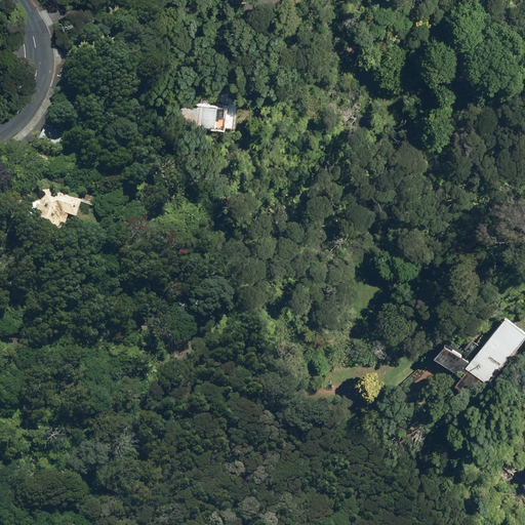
[(226,127),(235,128),(237,106),(201,104),(200,125),(214,126),(215,117),(226,118),(226,127)]
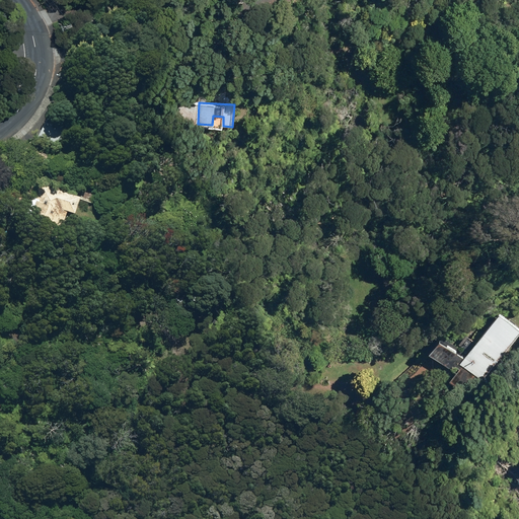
[(21,235),(53,246),(64,216),(71,218),(77,201),(39,188),(32,204),(29,203),(24,218),(26,219),(21,235)]
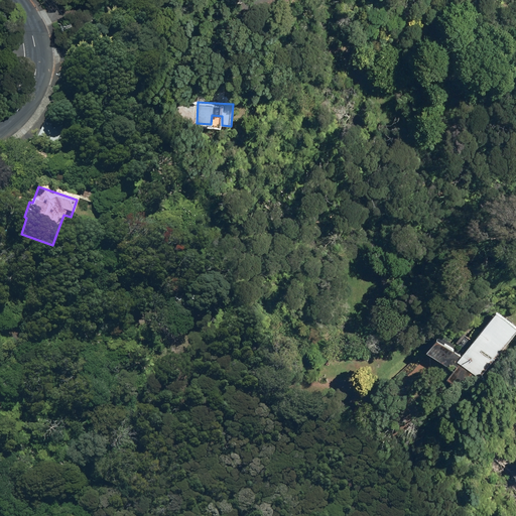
[(78,200),(89,205),(94,192),(83,187),(78,200)]
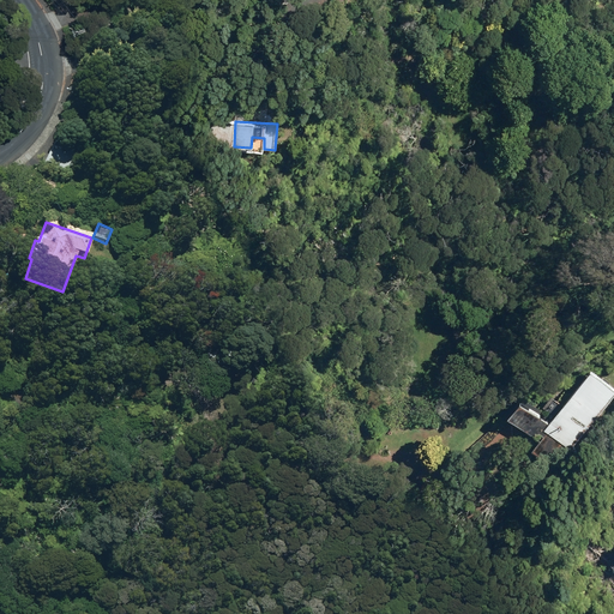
[(531,453),(559,475),(577,453),(572,450),(613,396),(613,389),(591,371),(549,425),(522,402),(509,419),(535,439),(543,429),(547,433),(531,453)]
